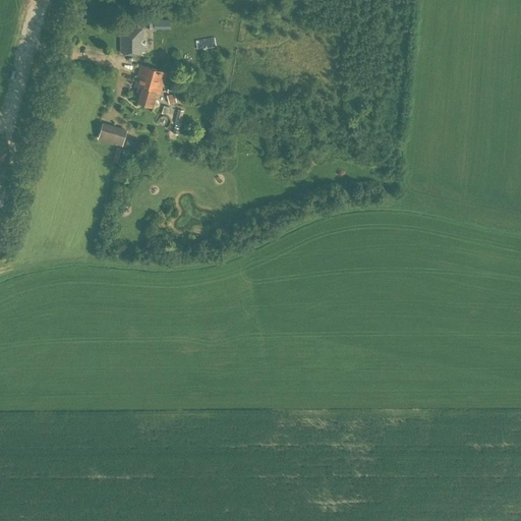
[(119,53),(145,52),(143,26),(118,27),(119,53)]
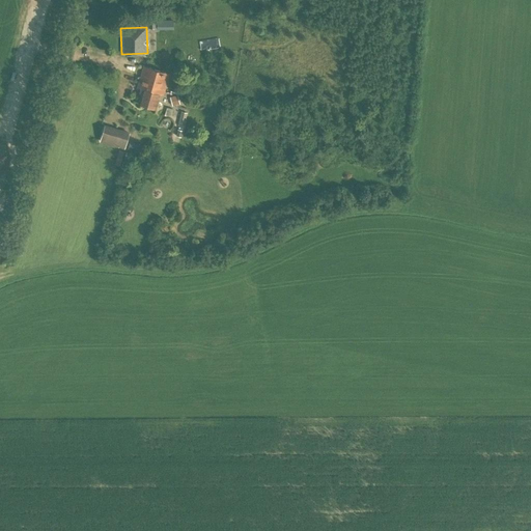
[(161,93),(164,94),(170,74),(145,66),(139,87),(143,88),(139,103),(157,108),(161,93)]
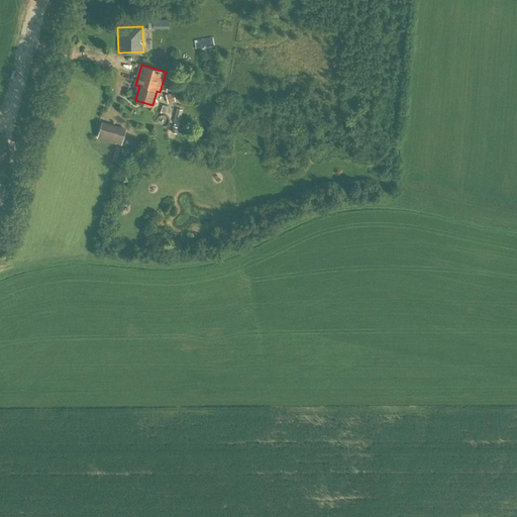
[(168,94),(166,94),(168,102),(168,103),(176,101),(173,92),(168,94)]
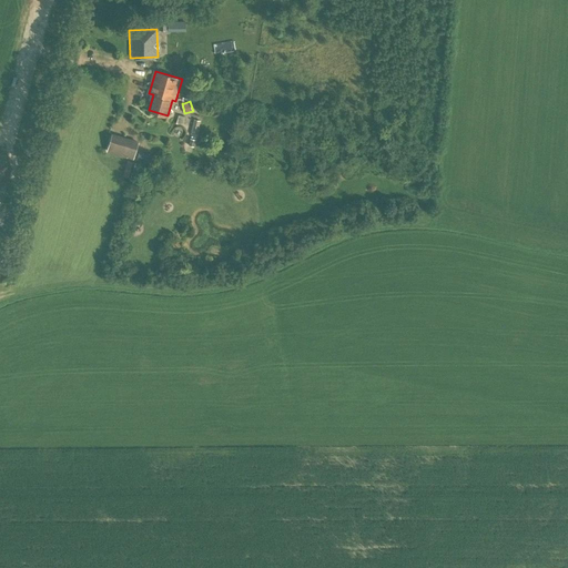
[(179,115),(176,123),(183,125),(185,117),(179,115)]
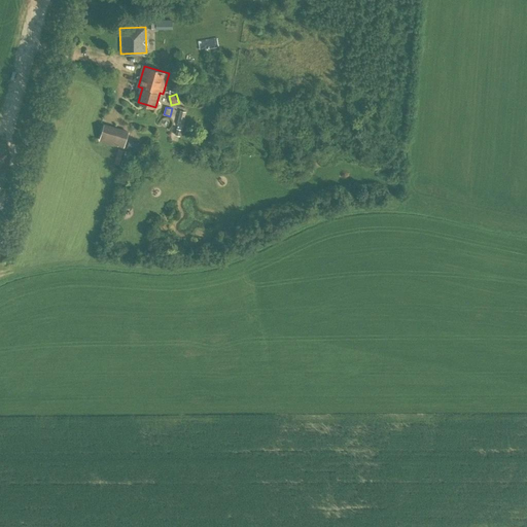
[(182,126),(186,112),(179,110),(176,125),(182,126)]
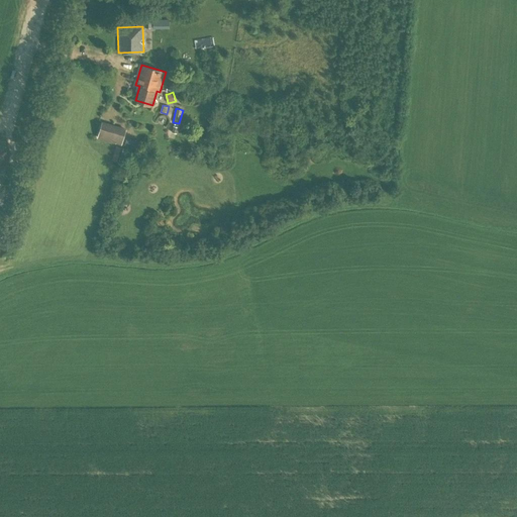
[(122,143),(126,129),(103,122),(98,137),(122,143)]
